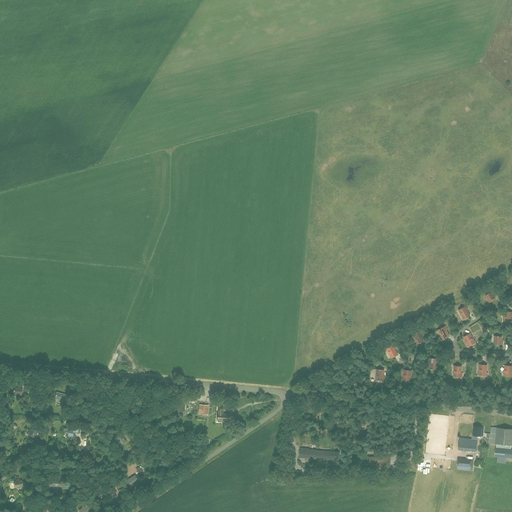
[(485,294),(486,295),(490,302),(495,300),(492,294),(494,293),(492,290),(489,291),(488,291),(486,292),(486,293),(485,294)]
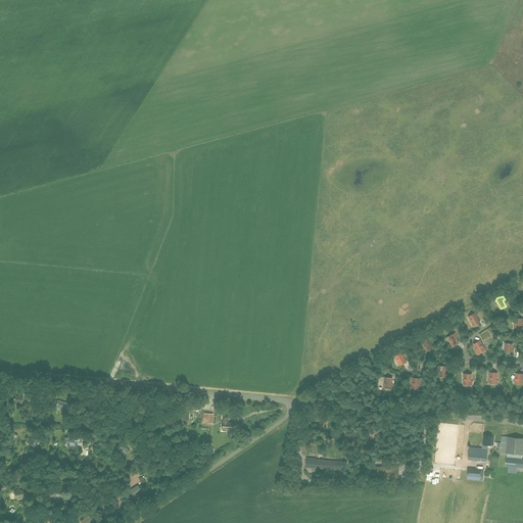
[(474,326),(479,323),(476,316),(478,315),(476,313),(473,314),(470,315),(470,316),(469,317),(474,326)]
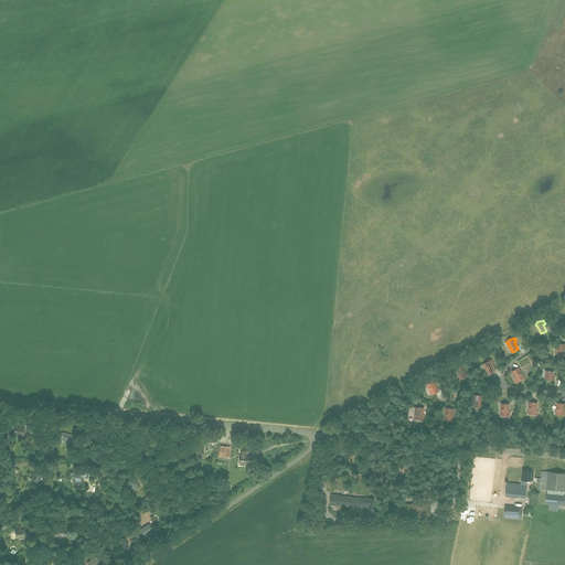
[(564,352),(563,353),(564,344),(557,343),(556,351),(555,351),(555,354),(556,354),(556,355),(564,355),(564,352)]
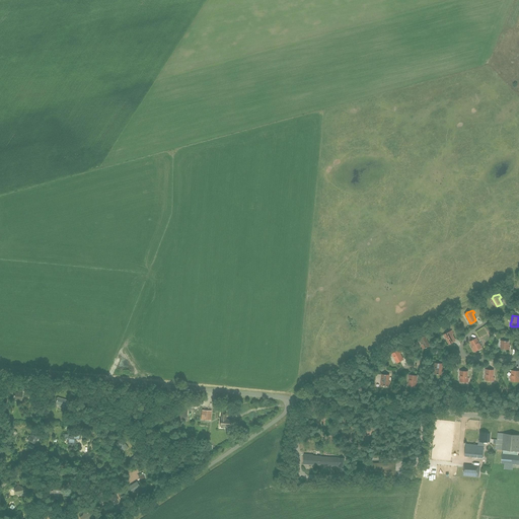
[(445,335),(450,344),(455,341),(451,334),(453,332),(452,330),(449,331),(448,331),(446,332),(446,334),(445,335)]
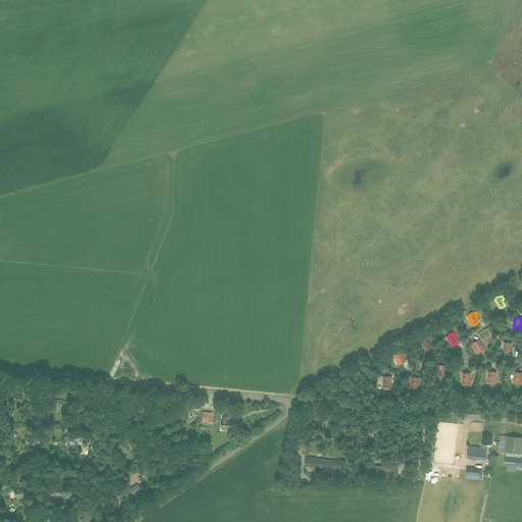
[(421,341),(426,351),(431,348),(428,341),(430,340),(428,337),(425,338),(422,340),(422,341),(421,341)]
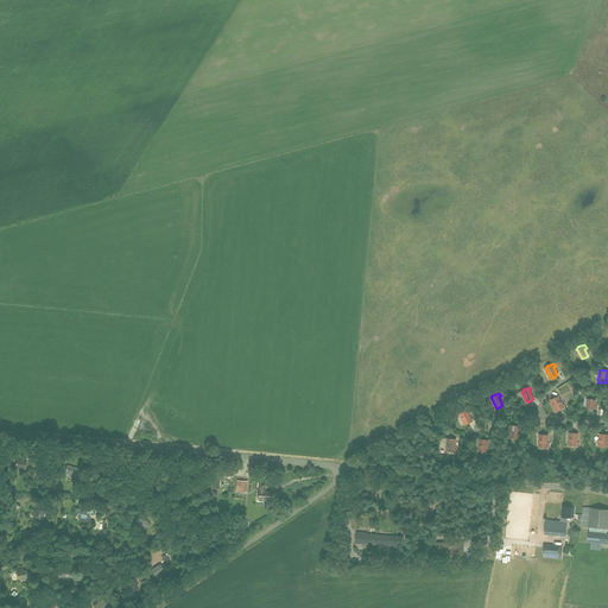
[(563,409),(564,407),(557,397),(551,399),(556,407),(553,409),(556,412),(558,410),(559,411),(562,409),(563,409)]
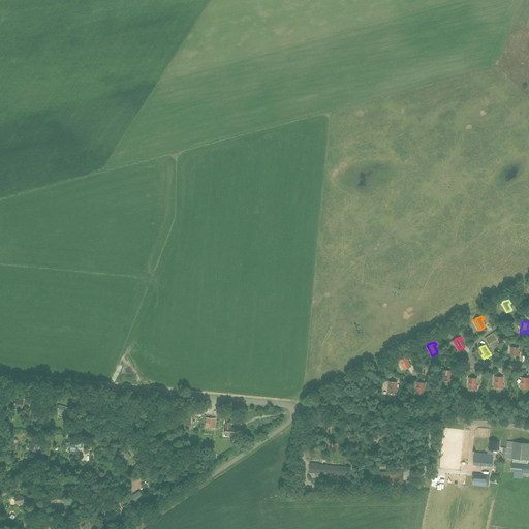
[(518,347),(512,347),(511,355),(512,355),(512,356),(516,356),(517,356),(520,356),(520,354),(518,353),(518,347)]
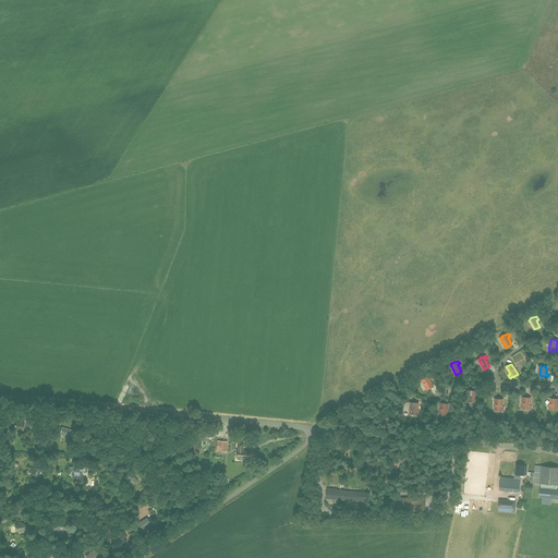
[(424,384),(427,390),(433,387),(429,379),(432,378),(429,375),(422,379),(422,380),(422,381),(423,384),(424,384)]
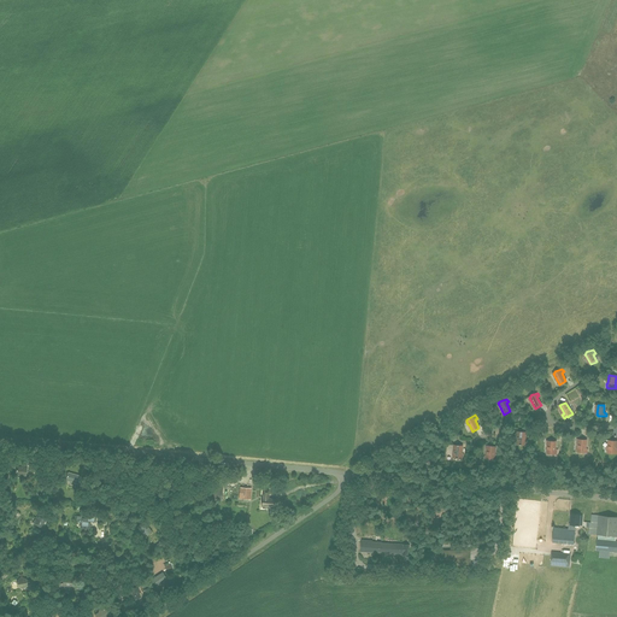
[(526,433),(518,432),(517,445),(518,445),(519,445),(522,446),(523,445),(527,445),(527,441),(524,441),(526,433)]
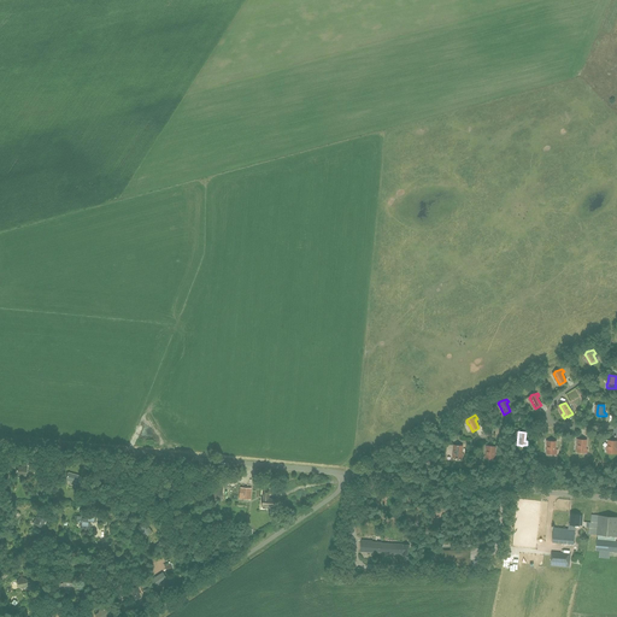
[(586,440),(579,439),(579,452),(580,452),(580,453),(583,453),(583,452),(588,453),(588,450),(586,450),(586,440)]
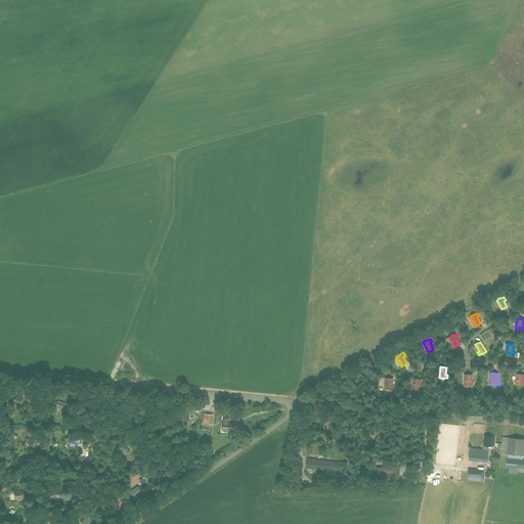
[(472,375),(466,375),(465,385),(466,385),(467,386),(469,386),(470,386),(473,386),(474,383),(471,383),(472,375)]
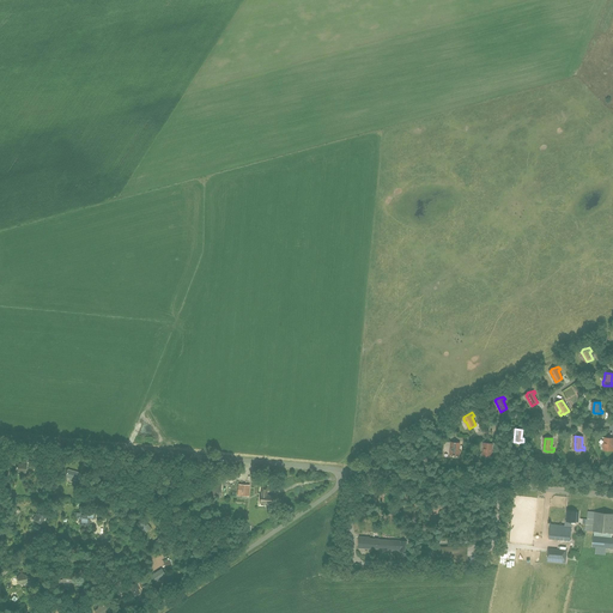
[(461,453),(459,451),(459,443),(451,442),(450,455),(451,455),(453,456),(456,456),(456,455),(460,456),(461,453)]
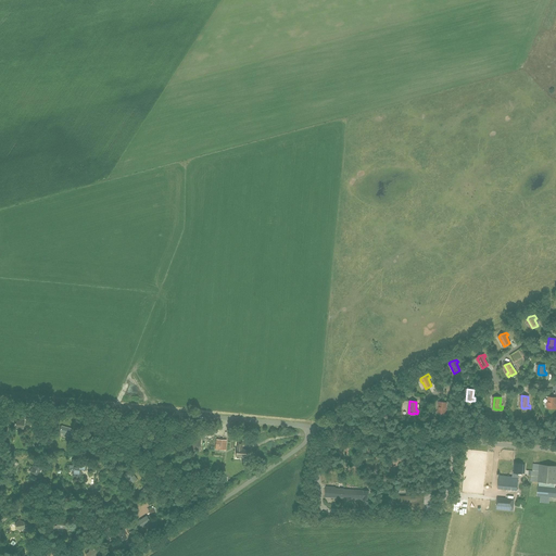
[(446,402),(440,402),(439,413),(440,413),(440,414),(443,414),(444,414),(447,414),(447,411),(445,411),(446,402)]
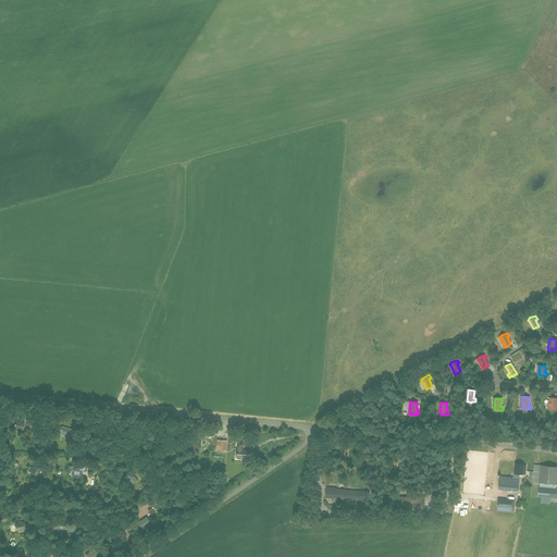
[(14,429),(24,430),(24,421),(14,421),(14,429)]
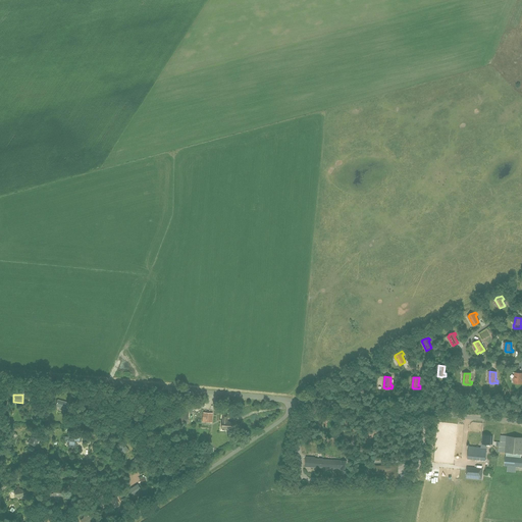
[(56,406),(66,410),(68,403),(58,400),(57,402),(57,403),(56,406)]
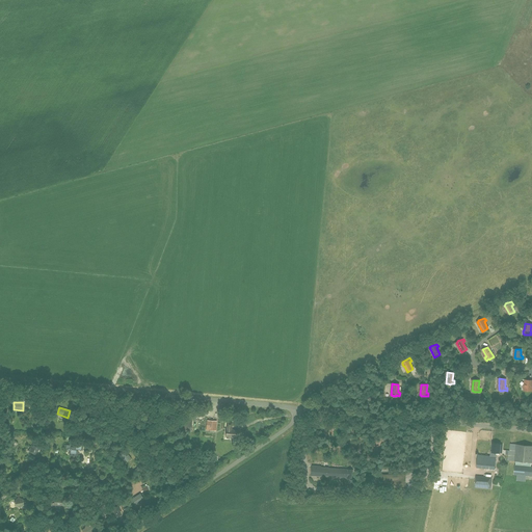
[(206,430),(216,431),(217,421),(207,421),(206,430)]
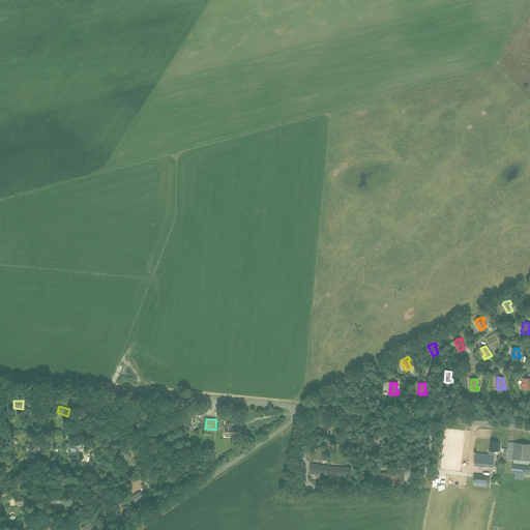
[(225,435),(236,436),(237,429),(231,429),(231,421),(226,420),(226,428),(225,435)]
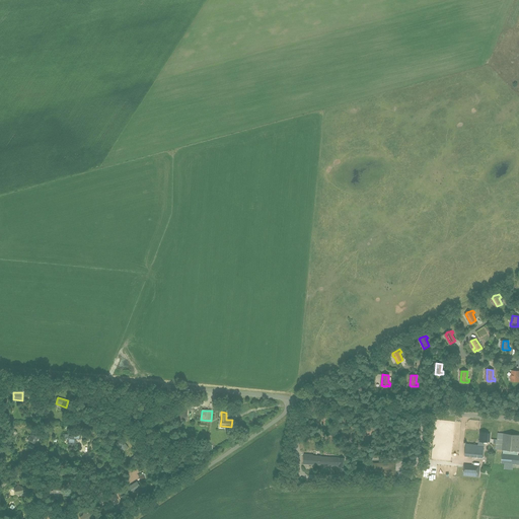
[(80,439),(80,433),(74,432),(74,437),(68,436),(68,438),(65,438),(65,439),(68,439),(67,444),(71,444),(71,445),(72,444),(75,444),(75,438),(80,439)]
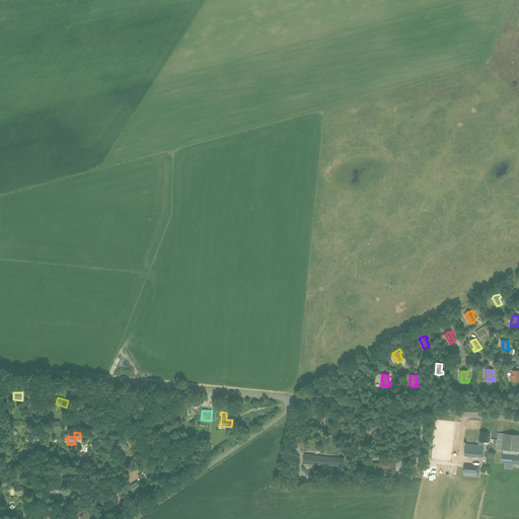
[(32,433),(28,440),(34,444),(40,437),(32,433)]
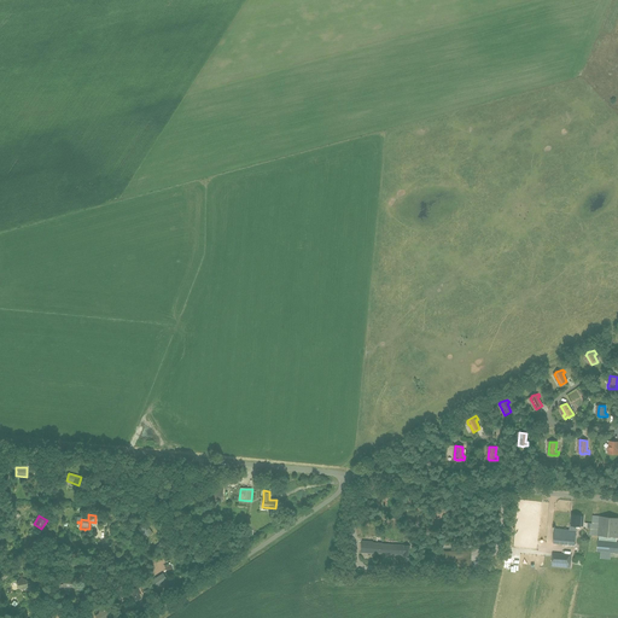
[(570,530),(554,529),(553,544),(575,546),(576,528),(581,528),(582,517),(572,516),(571,525),(570,524),(570,530)]
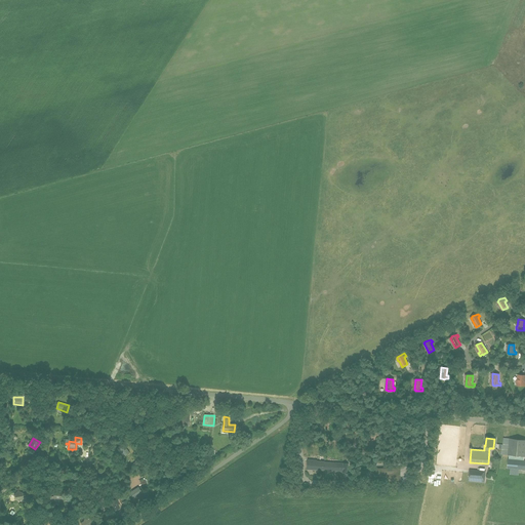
[(501,454),(509,455),(524,456),(524,442),(524,439),(503,438),(503,445),(502,445),(501,454)]
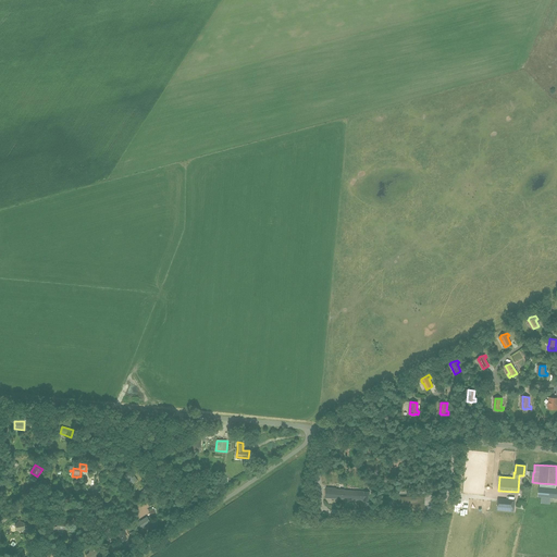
[(124,475),(132,485),(137,480),(130,471),(124,475)]
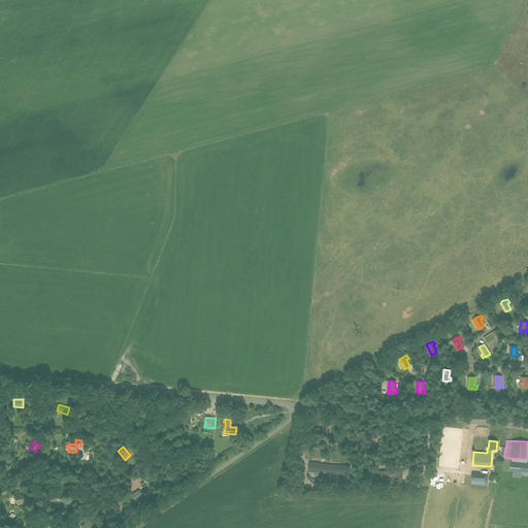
[(509,470),(509,471),(514,471),(522,472),(527,472),(527,462),(527,463),(512,461),(510,461),(509,470)]
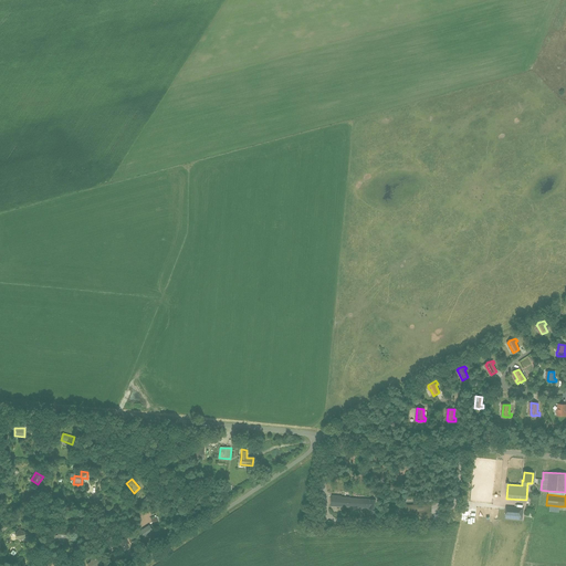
[(332,506),(369,509),(369,500),(349,499),(349,498),(333,496),(332,506)]
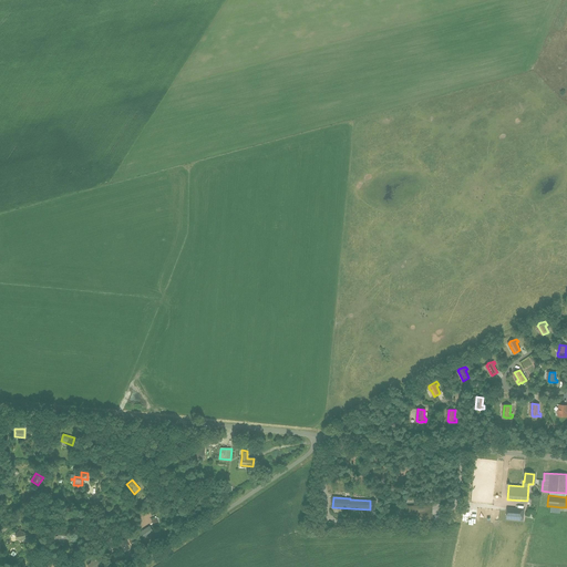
[(525,509),(507,507),(506,519),(524,521),(525,509)]
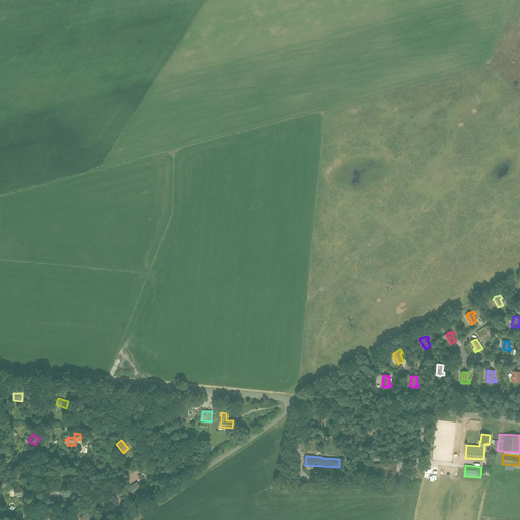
[(140,488),(137,482),(128,489),(132,494),(140,488)]
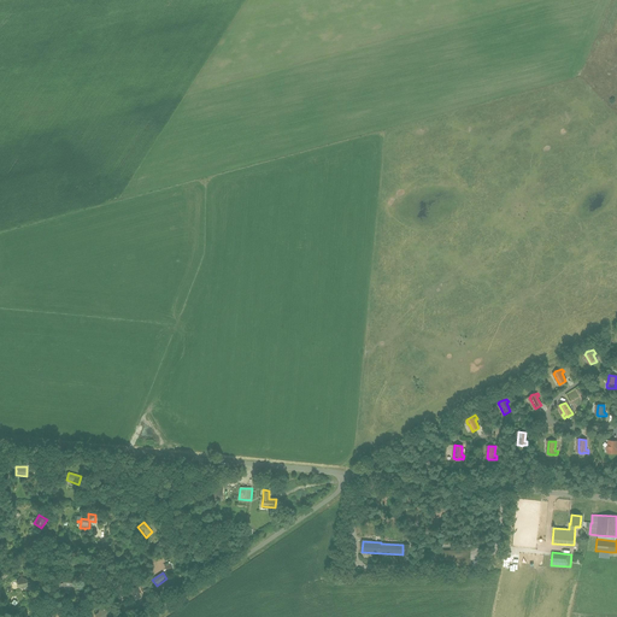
[(28,583),(34,583),(33,579),(28,580),(28,579),(22,577),(17,581),(18,586),(24,588),(29,585),(28,583)]
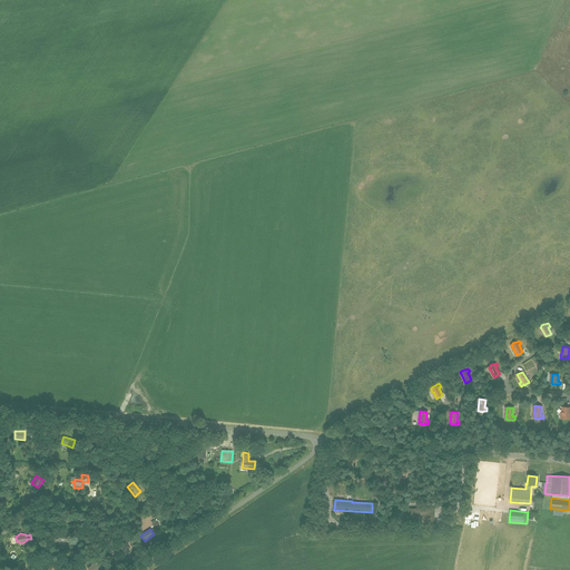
[(121,551),(123,554),(130,552),(127,542),(119,544),(120,548),(121,551)]
